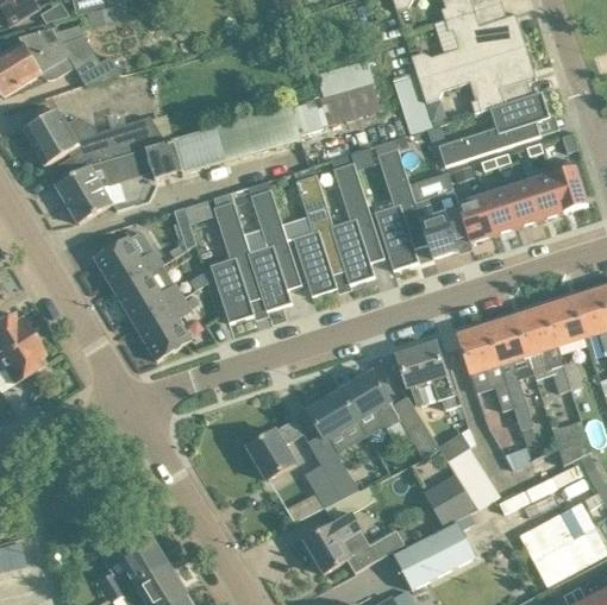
[(0,16),(2,14),(10,24),(17,20),(38,7),(33,0),(0,0),(0,16)]
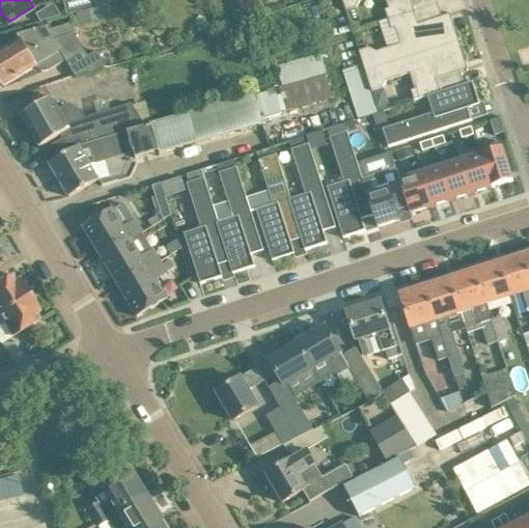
[(384,7),(387,17),(437,1),(436,0),(341,0),(344,8),(355,5),(358,0),(390,0),(390,1),(387,6),(384,7)]
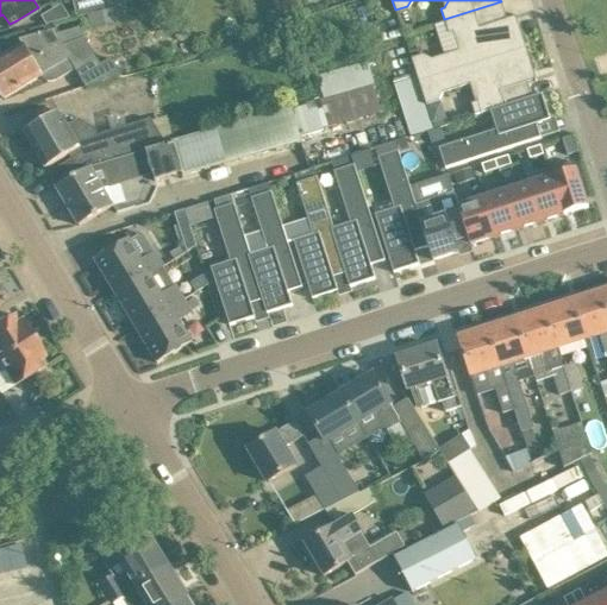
[(407,49),(417,79),(525,44),(518,21),(508,24),(501,1),(444,19),(433,23),(443,52),(430,56),(421,51),(421,52),(419,45),(407,49)]
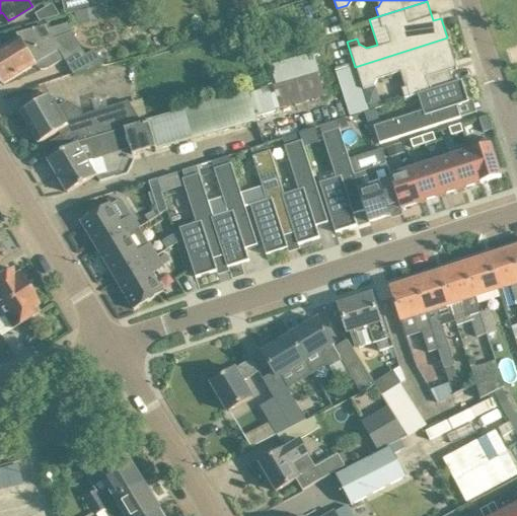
[(0,77),(2,80),(33,62),(35,65),(40,67),(43,67),(62,56),(72,72),(102,63),(94,48),(84,53),(65,21),(48,26),(47,21),(43,22),(15,30),(18,35),(0,46),(0,77)]
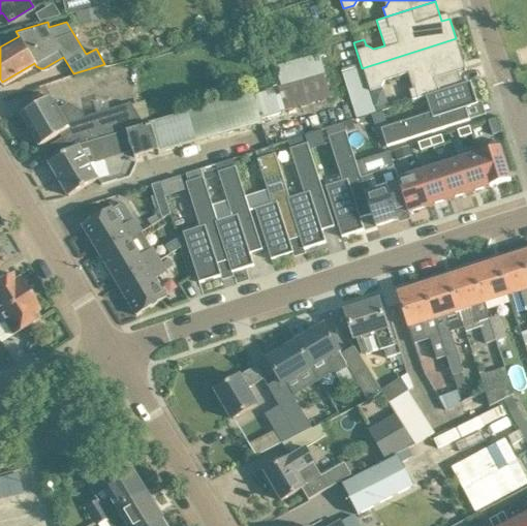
[(456,38),(362,68),(369,89),(370,89),(375,109),(386,104),(385,100),(381,85),(379,86),(383,79),(411,69),(414,81),(411,86),(408,87),(411,97),(461,82),(454,61),(462,58),(456,38)]
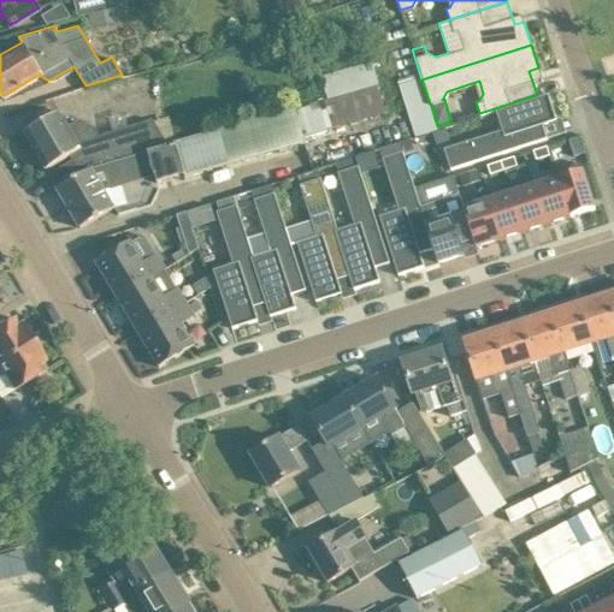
[(247,49),(248,63),(259,60),(257,47),(247,49)]
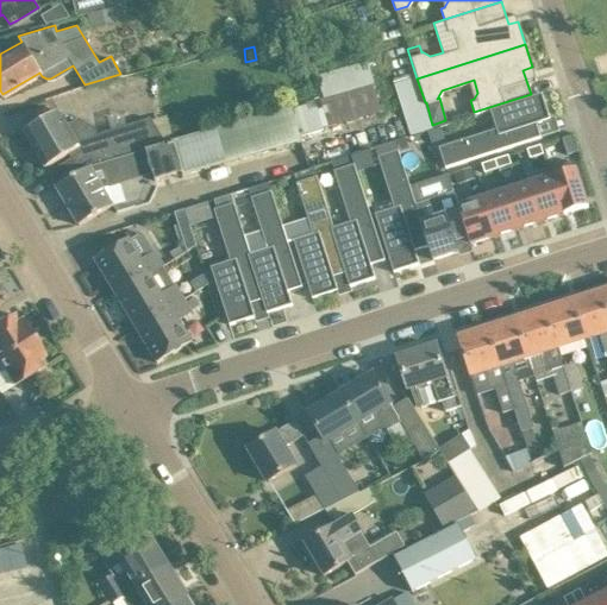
[(315,73),(321,95),(371,81),(365,58),(315,73)]
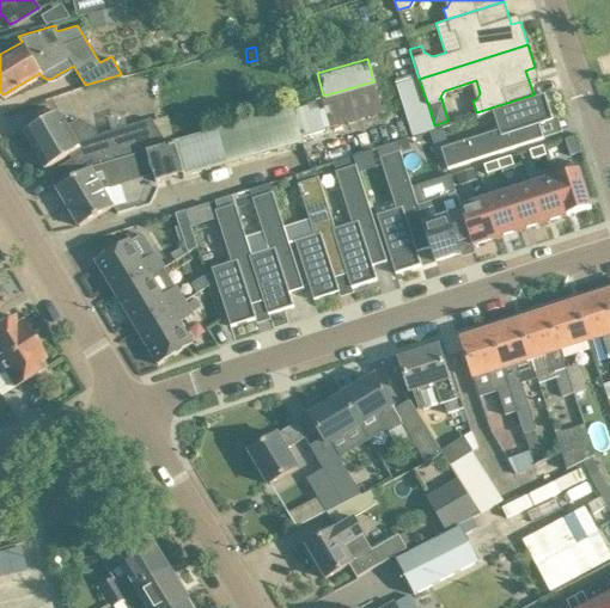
[(166,142),(89,164),(55,184),(78,222),(113,202),(102,184),(152,170),(154,179),(181,171),(182,174),(302,140),(299,134),(380,110),(373,81),(323,96),(292,105),(172,140),(172,141),(166,142)]
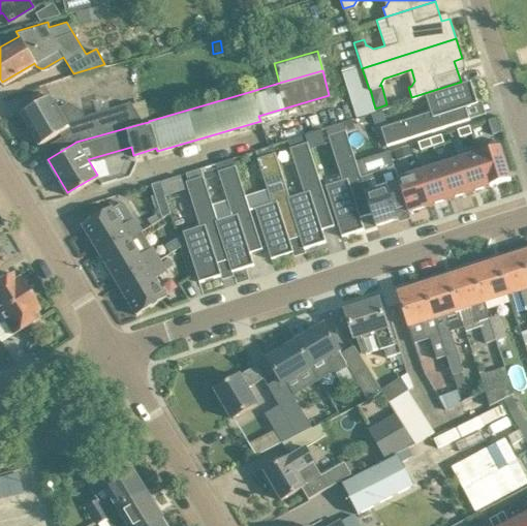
[(461,82),(424,93),(430,111),(379,126),(385,144),(468,117),(464,105),(475,101),(468,80),(461,82)]
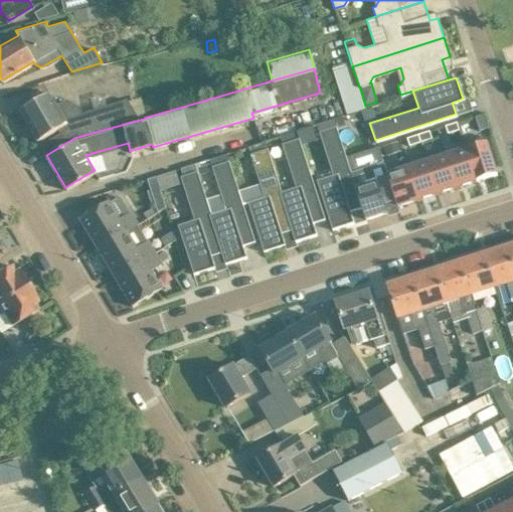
[(88,131),(74,138),(140,120),(126,98),(81,111),(79,109),(79,108),(77,106),(74,104),(72,102),(69,101),(66,101),(63,101),(60,101),(57,102),(55,103),(48,91),(18,108),(37,139),(66,122),(70,130),(82,123),(88,131)]
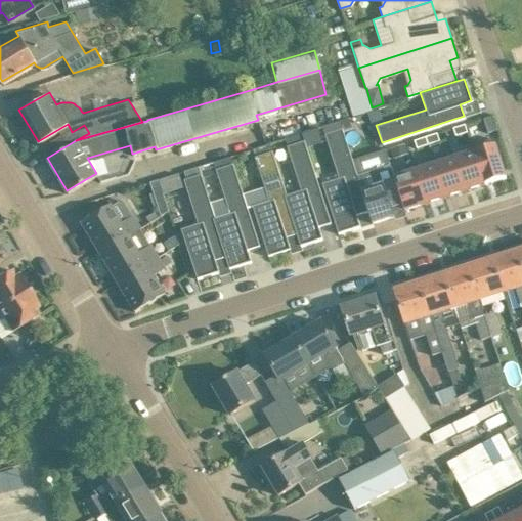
[(368,122),(380,118),(377,109),(365,113),(368,122)]
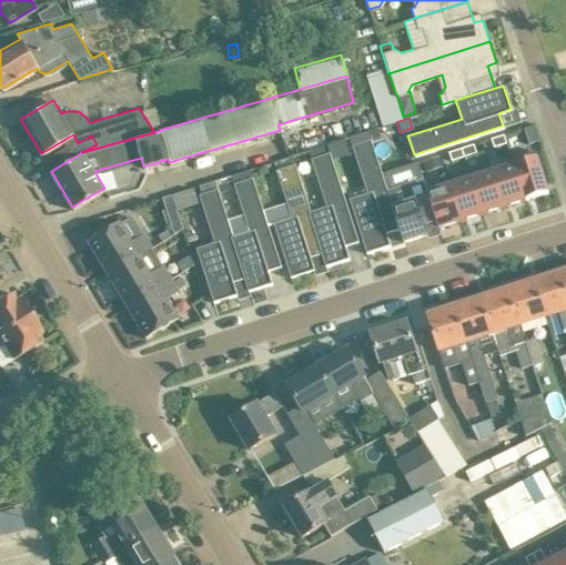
[(391,124),(380,128),(383,138),(394,133),(391,124)]
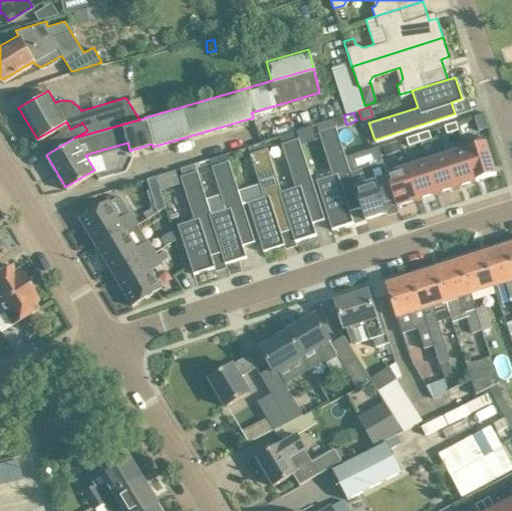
[(339,114),(331,117),(334,125),(342,122),(339,114)]
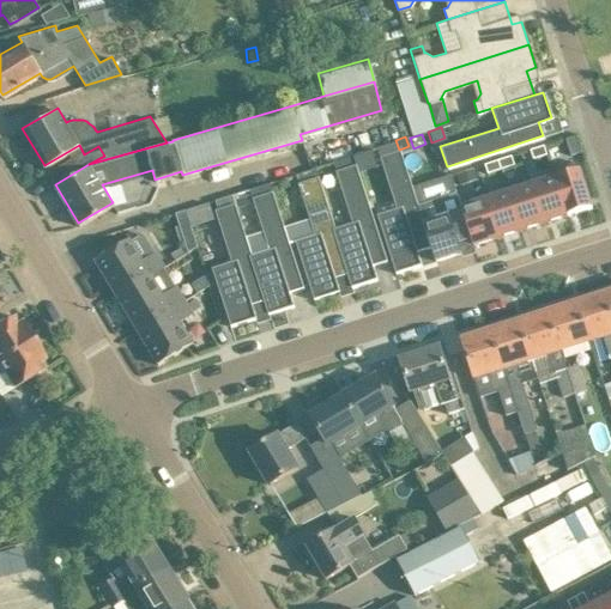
[(395,140),(375,146),(379,156),(399,150),(395,140)]
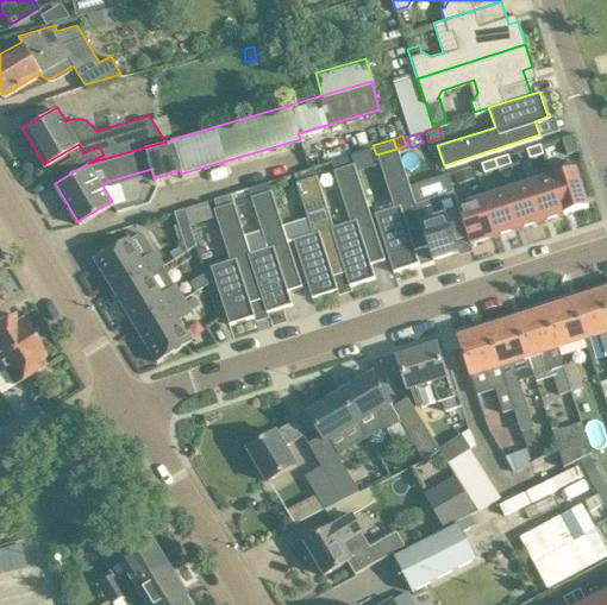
[(539,142),(526,146),(529,156),(543,151),(539,142)]
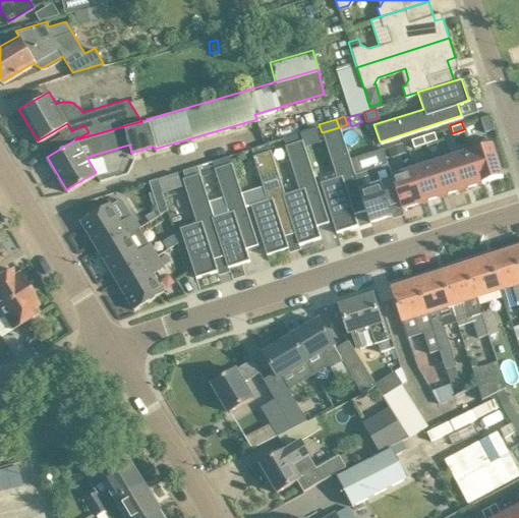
[(365,209),(353,173),(339,127),(322,132),(336,176),(320,182),(335,231),(356,224),(353,212),(365,209)]
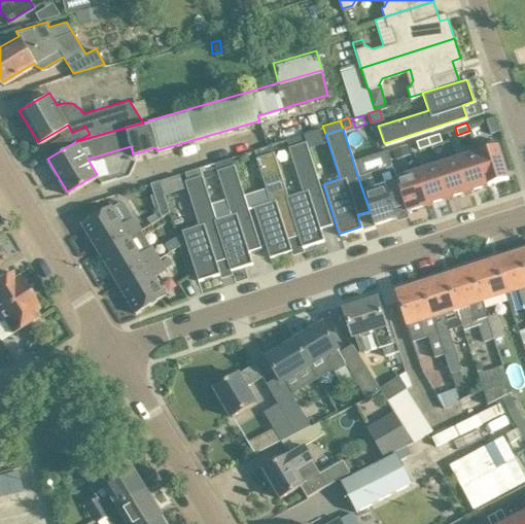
[(302,132),(284,138),(287,146),(305,141),(302,132)]
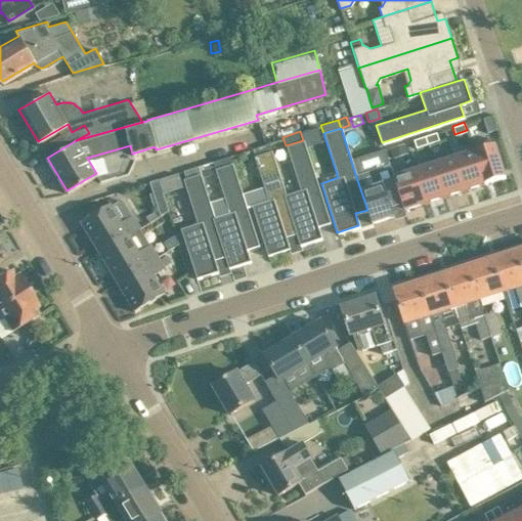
[(425,135),(427,143),(438,139),(436,131),(425,135)]
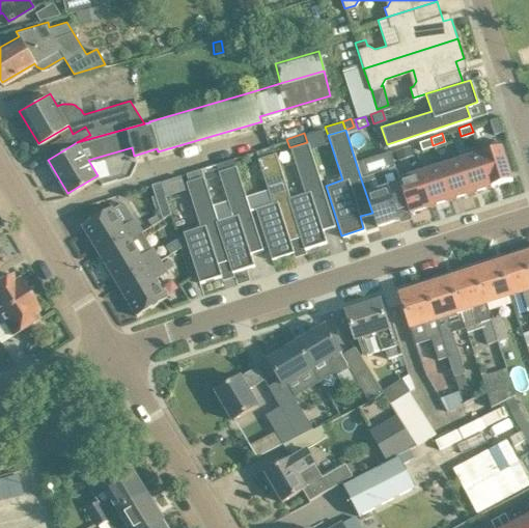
[(421,148),(433,145),(430,137),(418,140),(421,148)]
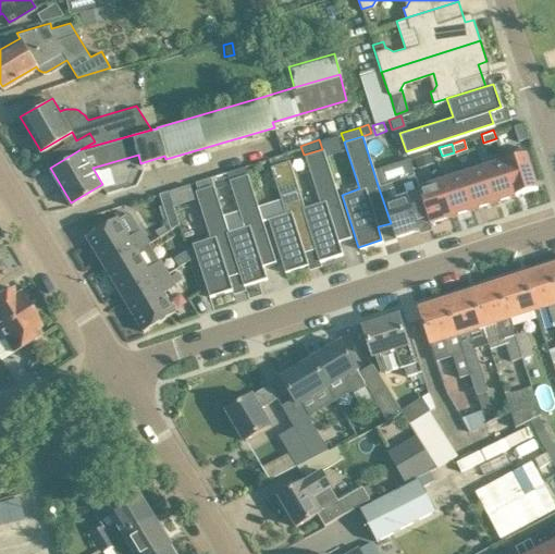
[(501,152),(502,159),(514,194),(537,186),(523,146),(501,152)]
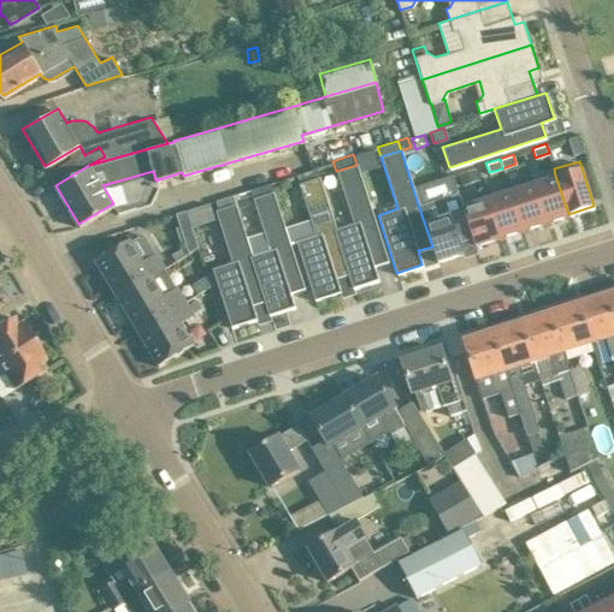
[(353,223),(335,229),(348,273),(352,287),(378,279),(373,265),(388,261),(356,165),(336,171),(353,223)]
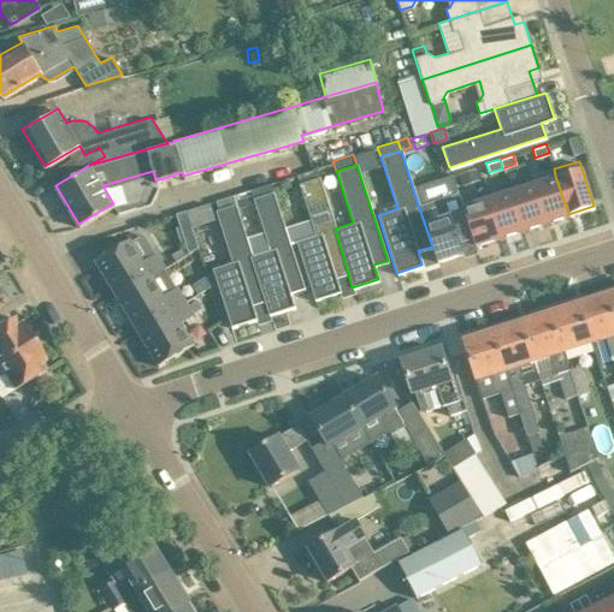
[(314,167),(295,173),(299,183),(319,177),(316,166),(314,167)]
